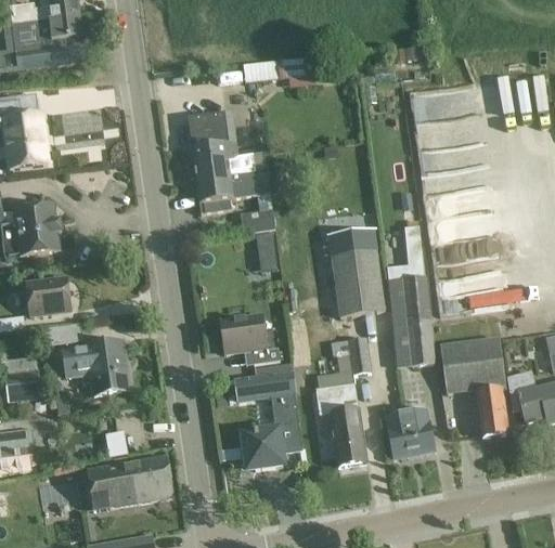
[(12,24),(80,14),(78,0),(52,0),(53,4),(36,7),(35,1),(10,4),(12,24)]
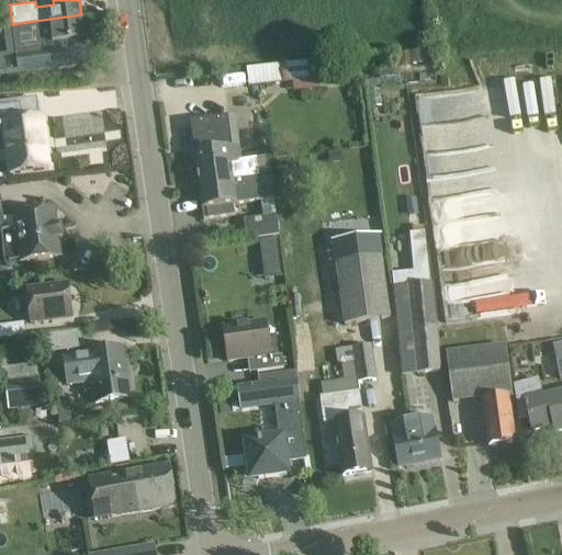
[(81,14),(12,24),(15,45),(21,44),(24,68),(94,59),(92,41),(81,43),(81,35),(85,35),(81,14)]
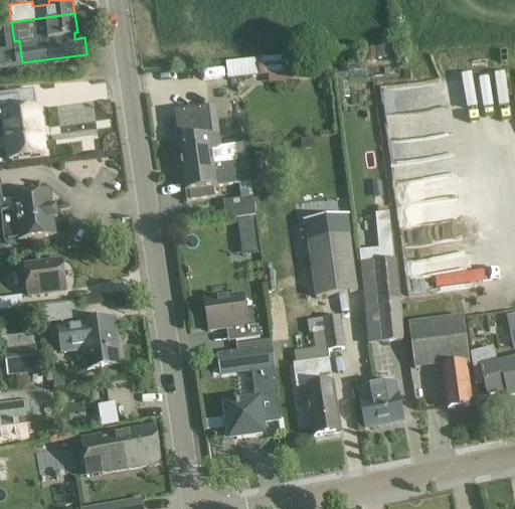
[(388,42),(375,43),(377,58),(390,56),(388,42)]
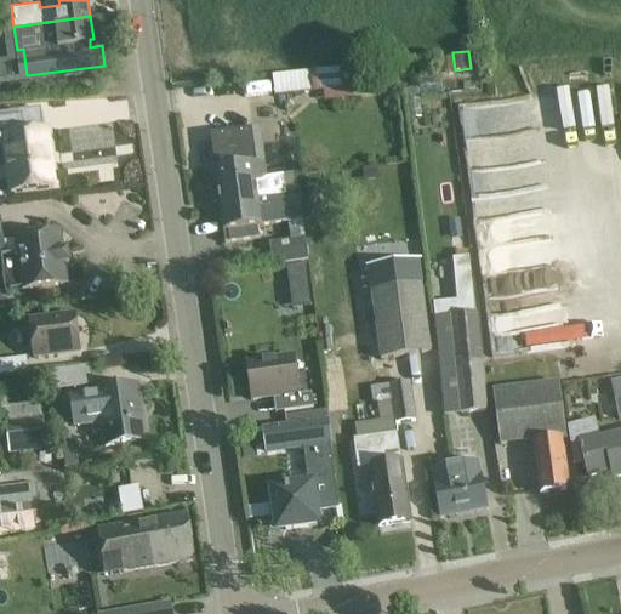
[(451,52),(439,53),(440,68),(454,67),(451,52)]
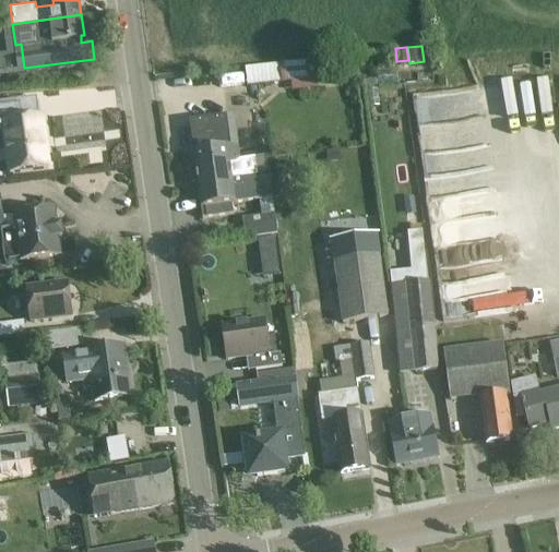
[(281,60),(245,63),(247,82),(283,78),(281,60)]
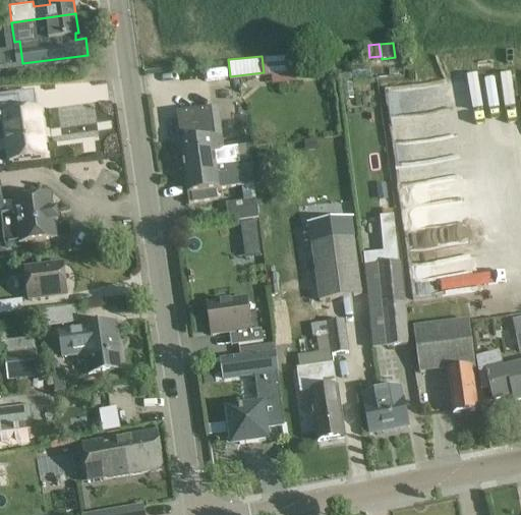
[(370,62),(351,64),(352,74),(371,73),(370,62)]
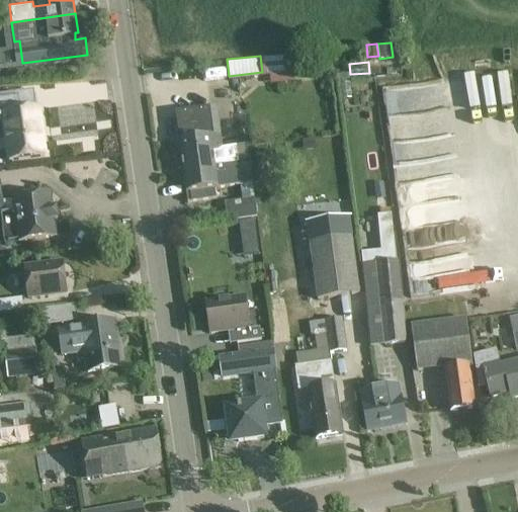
[(350,78),(340,80),(342,95),(352,94),(350,78)]
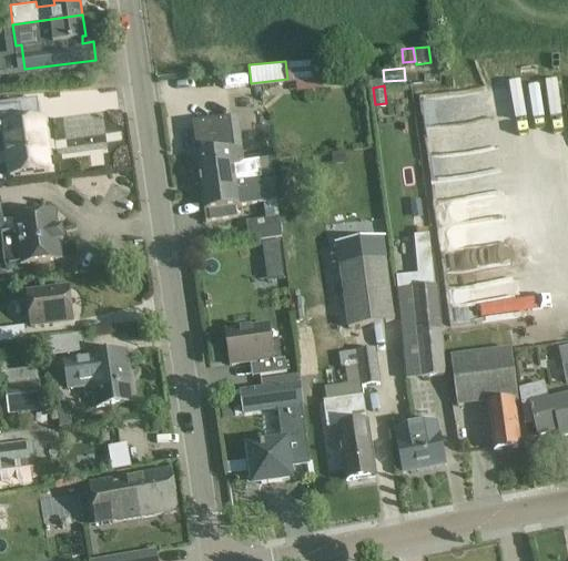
[(0,125),(4,125),(11,172),(49,166),(42,114),(17,118),(13,98),(0,99),(0,125)]
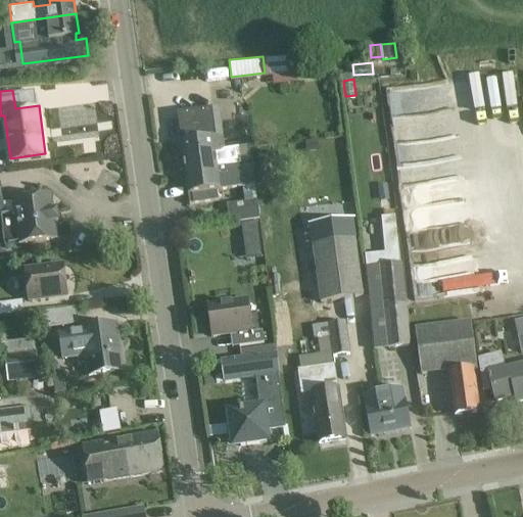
[(186,173),(219,168),(218,160),(251,156),(249,141),(225,144),(223,131),(217,132),(214,104),(178,108),(183,153),(179,154),(181,167),(185,166),(186,173)]
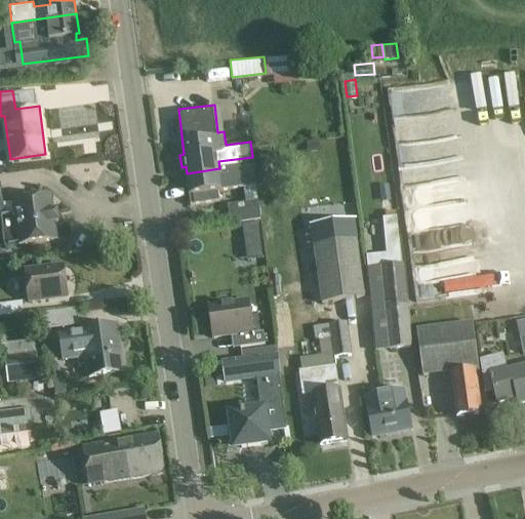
[(194,201),(219,197),(217,188),(221,187),(221,186),(246,183),(255,182),(252,157),(218,161),(219,168),(187,173),(189,191),(193,191),(194,201)]
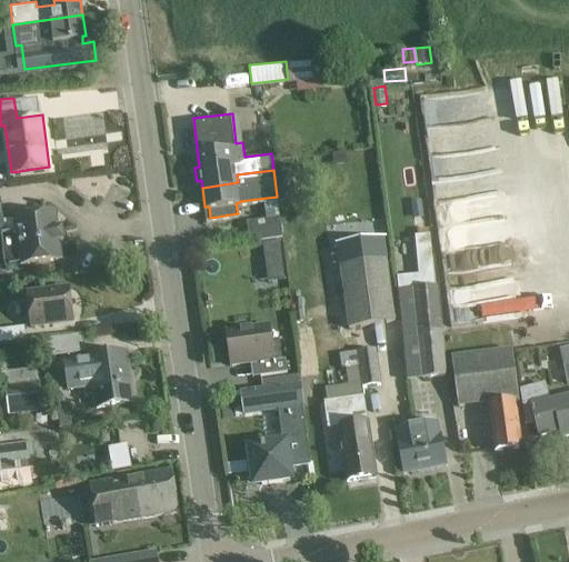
[(0,228),(5,262),(21,260),(21,261),(61,256),(59,237),(63,237),(62,226),(58,227),(56,209),(15,214),(16,216),(2,218),(0,203),(0,228)]
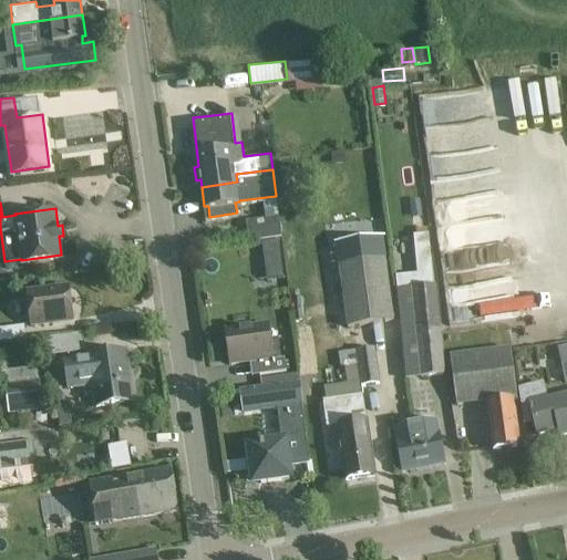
[(278,214),(246,218),(248,238),(281,234),(278,214)]
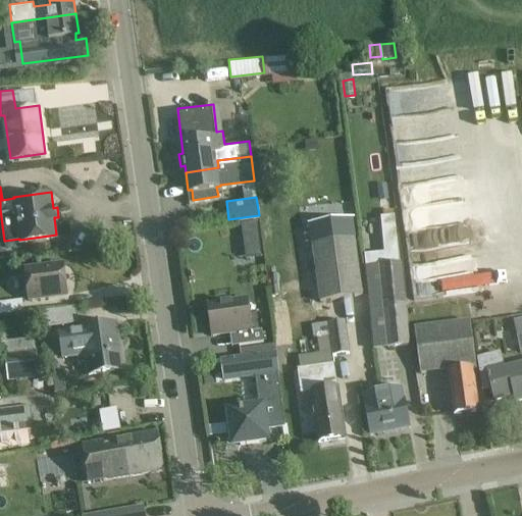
[(383,212),(380,213),(381,223),(396,222),(395,211),(383,212)]
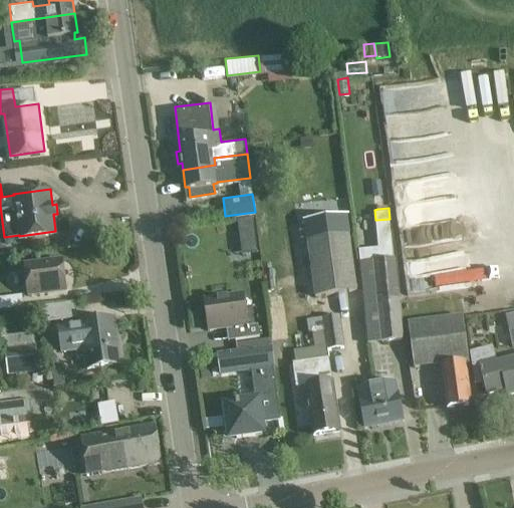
[(207,218),(206,210),(189,212),(190,221),(207,218)]
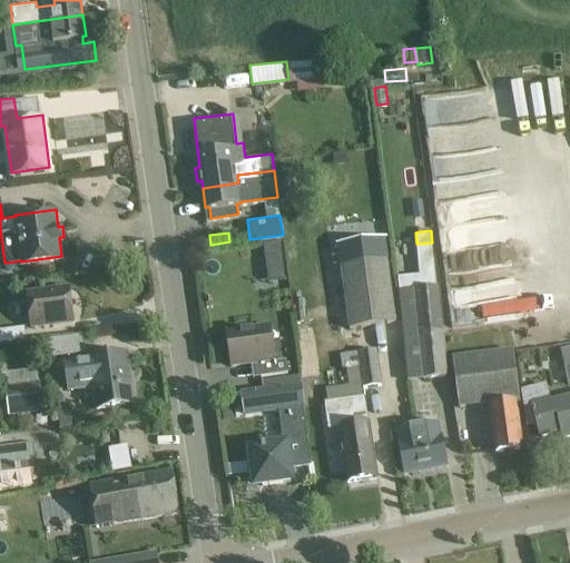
[(328,243),(334,278),(344,277),(351,324),(395,318),(386,256),(384,256),(382,236),(328,243)]
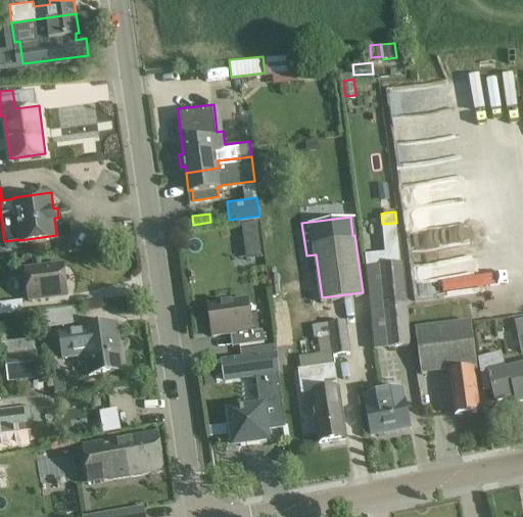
[(400,260),(366,264),(375,345),(410,341),(400,260)]
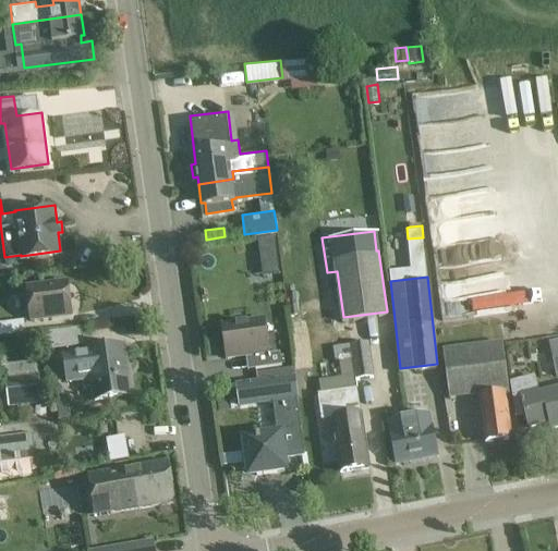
[(31,316),(72,310),(68,278),(26,283),(31,316)]
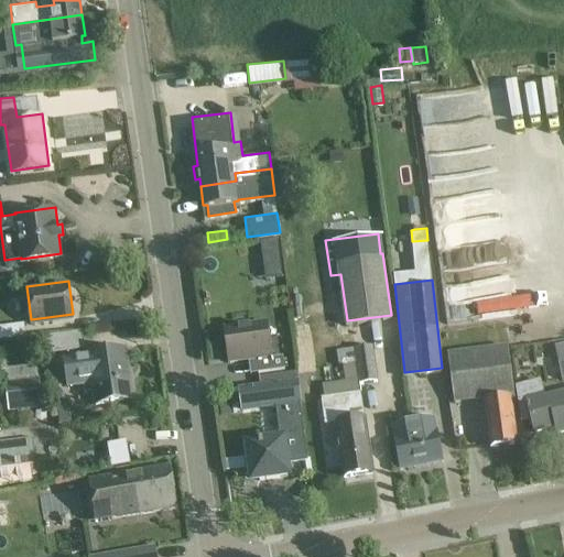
[(268,318),(224,325),(228,358),(257,353),(259,369),(285,366),(283,352),(272,353),(268,318)]
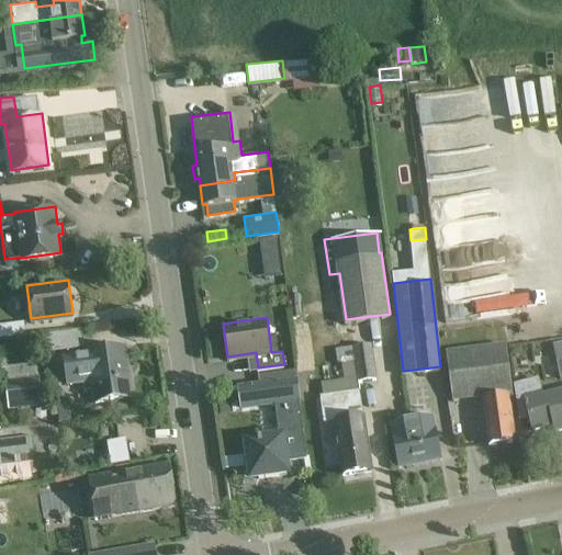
[(0,321),(0,335),(25,331),(24,319),(0,321)]
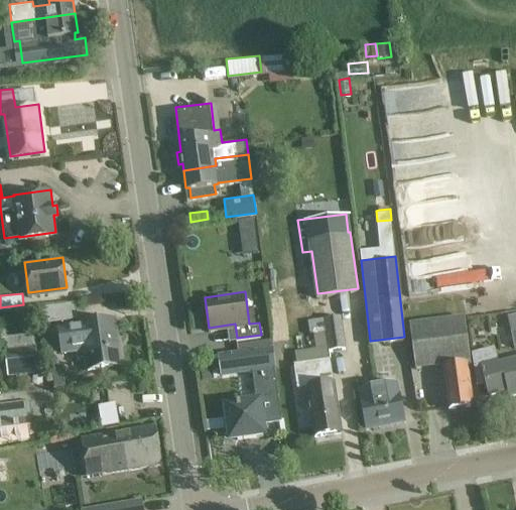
[(51,304),(53,320),(78,316),(76,300),(51,304)]
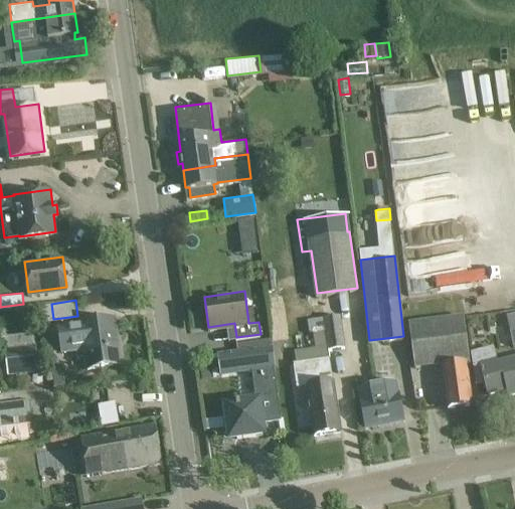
[(464,311),(408,318),(414,365),(443,361),(448,404),(472,401),(467,357),(470,356),(464,311)]
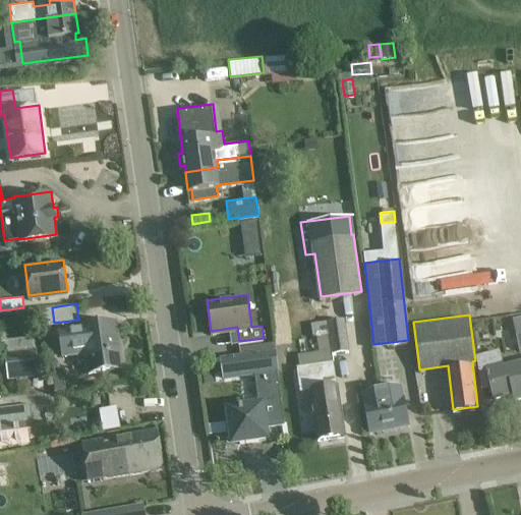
[(343,316),(327,318),(331,349),(347,347),(343,316)]
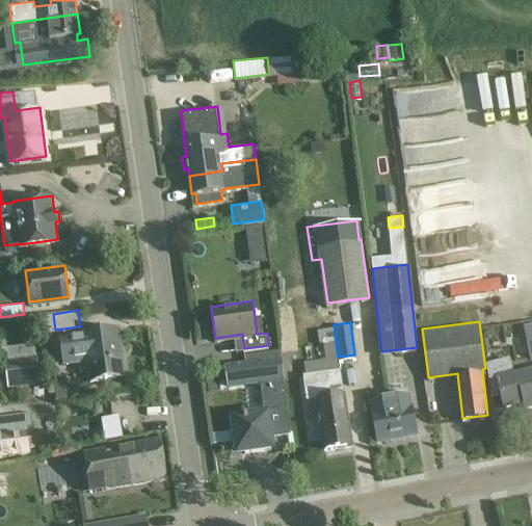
[(97,331),(62,336),(67,361),(87,358),(90,377),(102,375),(103,375),(124,372),(117,327),(97,331)]
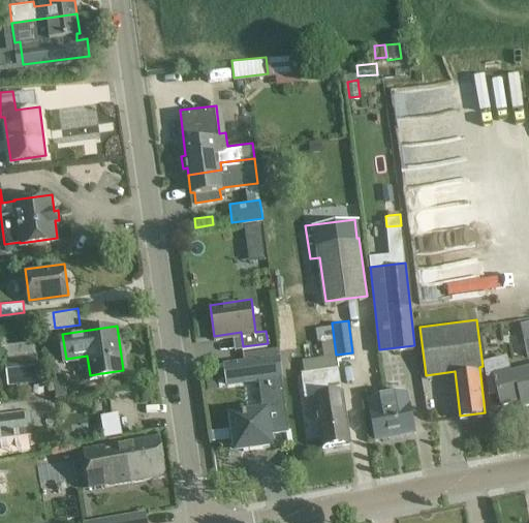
[(2,343),(7,382),(39,378),(34,339),(2,343)]
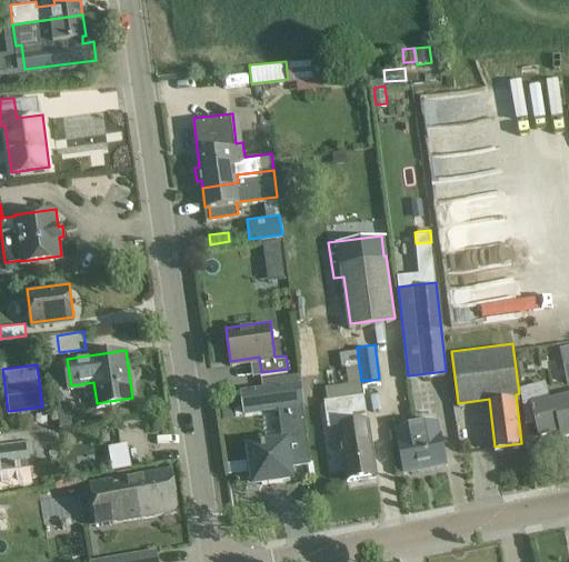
[(256,385),(240,388),(240,392),(243,411),(279,407),(283,440),(271,441),(249,444),(251,457),(252,468),(252,469),(255,469),(255,471),(259,474),(261,474),(262,480),(291,475),(289,462),(310,460),(308,438),(307,430),(299,380),(262,385),(256,385)]
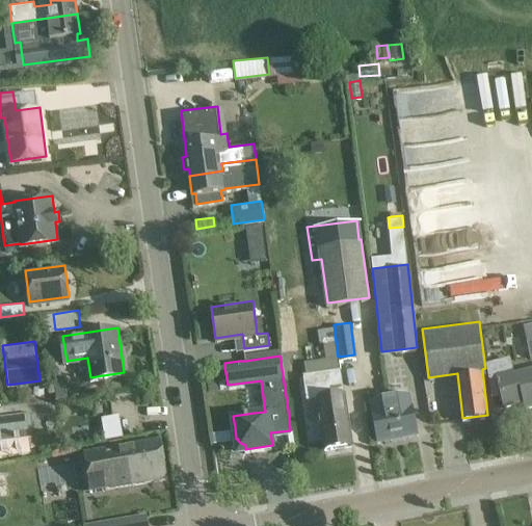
[(531,402),(531,367),(513,372),(512,365),(500,368),(498,359),(486,361),(491,393),(501,391),(504,403),(524,398),(526,404),(531,402)]
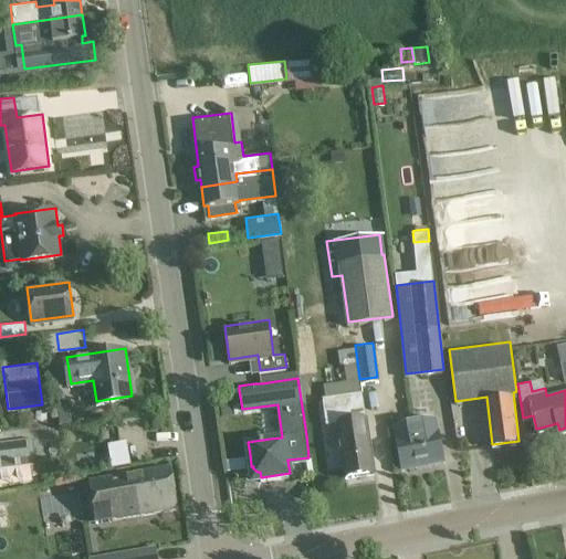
[(363,389),(323,394),(326,422),(337,421),(345,475),(374,471),(363,389)]
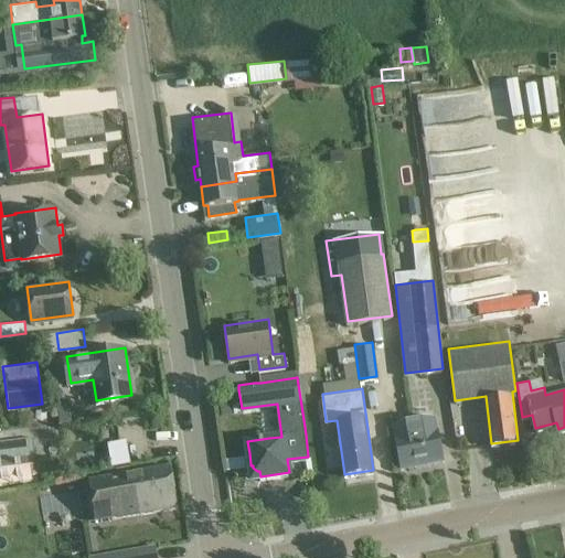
[(95,403),(74,406),(76,416),(96,412),(95,403)]
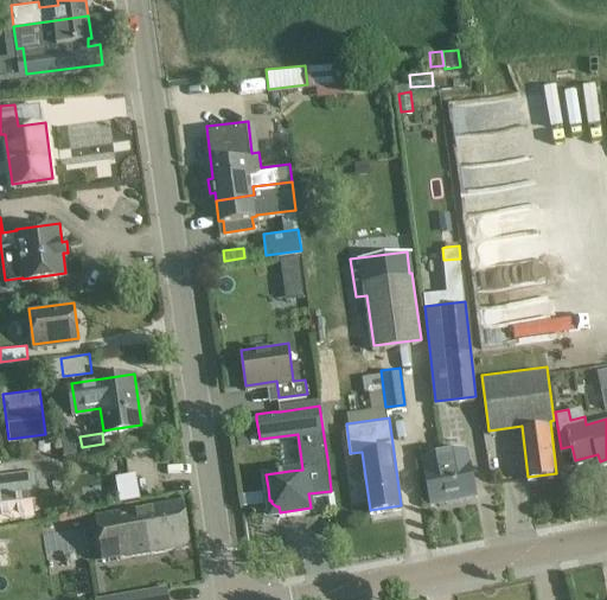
[(428,468),(425,468),(430,498),(475,490),(467,446),(425,454),(428,468)]
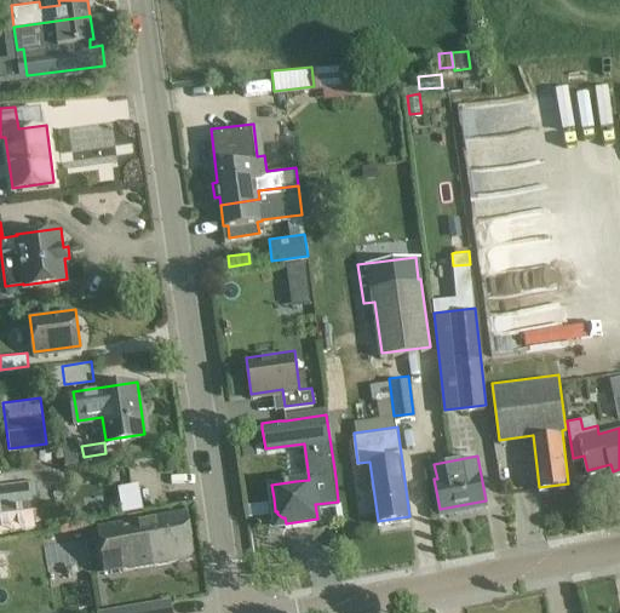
[(0,481),(0,531),(35,526),(32,504),(39,503),(35,477),(0,481)]
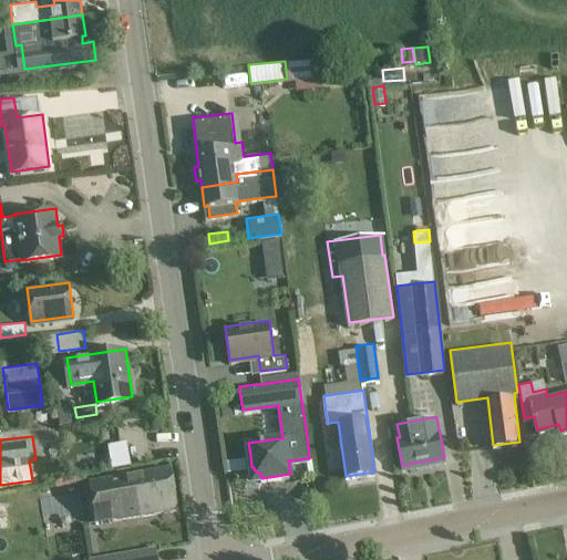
[(90,478),(95,520),(178,506),(172,465),(90,478)]
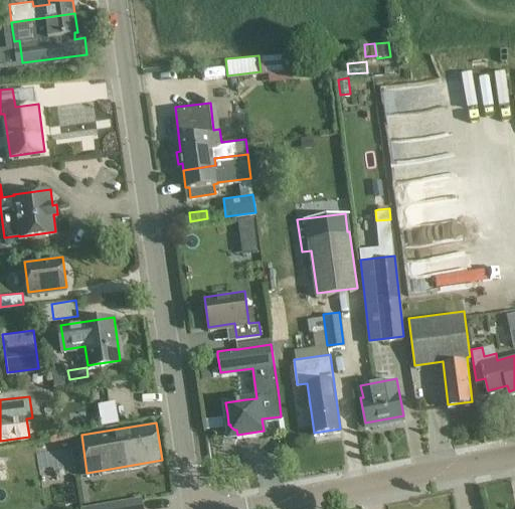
[(142,508),(141,496),(139,496),(141,504),(110,508),(142,508)]
